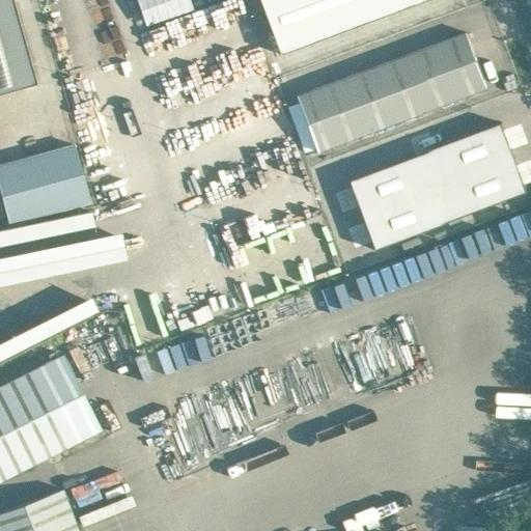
[(0,0),(0,93),(37,83),(12,0),(0,0)]
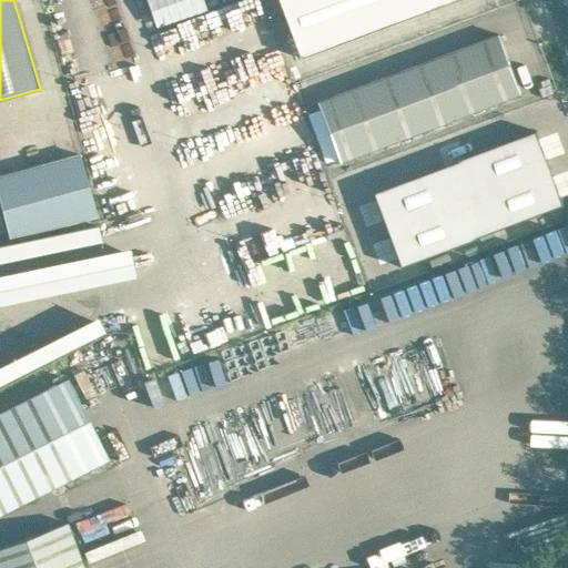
[(277,0),(300,58),(454,0),(277,0)]
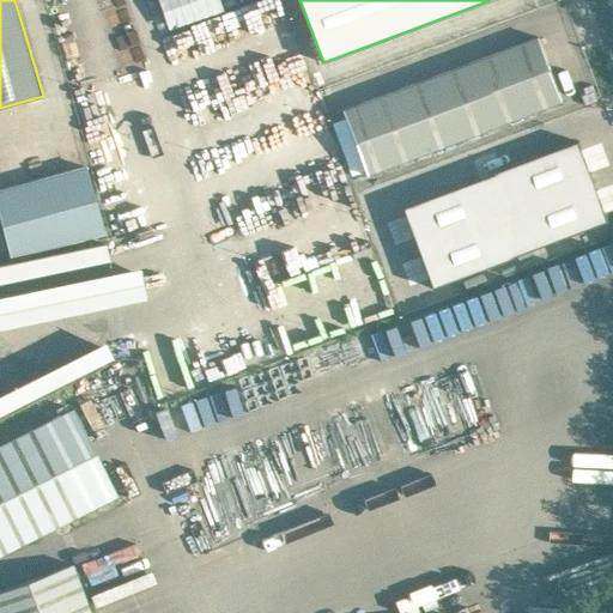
[(365,175),(563,101),(539,37),(341,111),(365,175)]
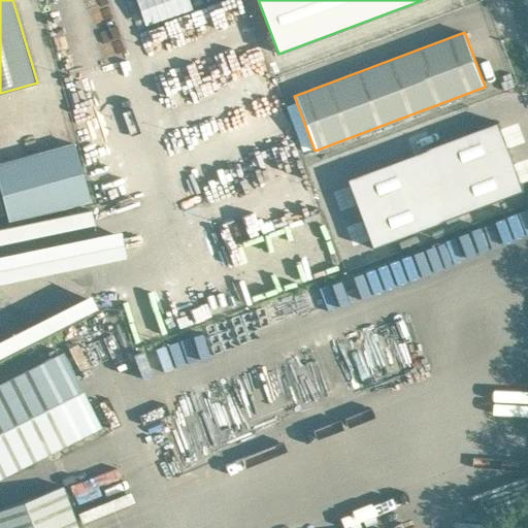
[(499,122),(345,179),(371,248),(525,191),(499,122)]
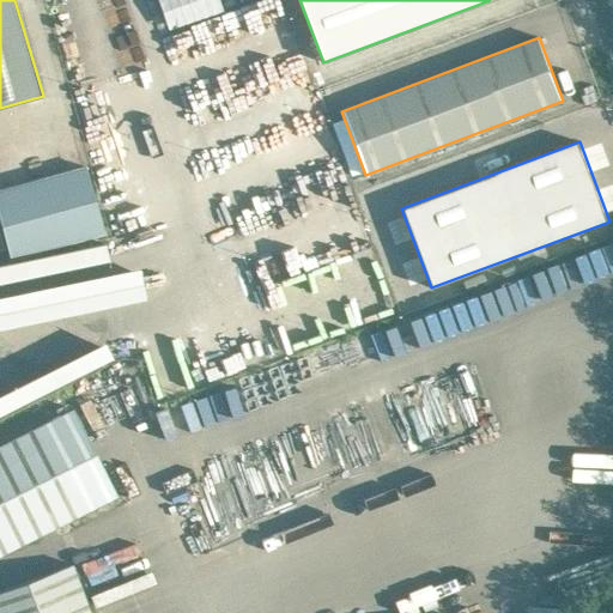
[(85,167),(0,189),(0,223),(10,259),(103,232),(85,167)]
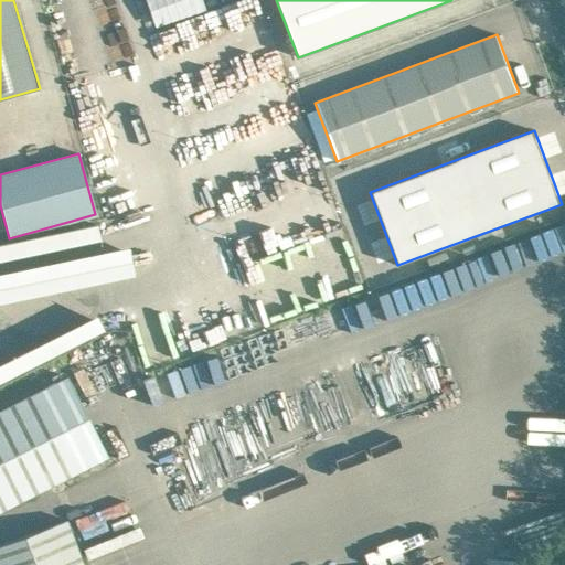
[(0,259),(99,240),(96,223),(0,243),(0,259)]
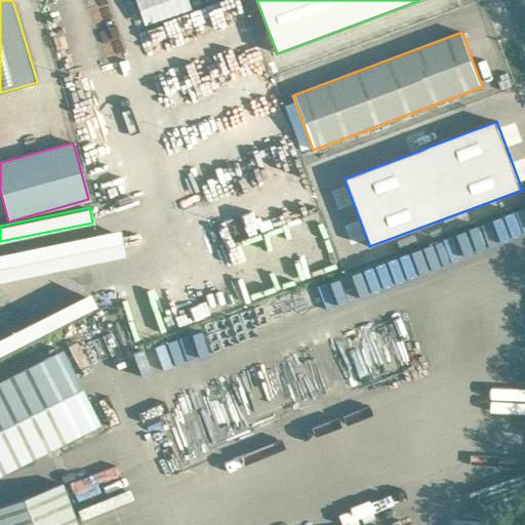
[(48,278),(63,275),(62,267),(0,277),(0,301),(33,296),(31,288),(50,285),(48,278)]
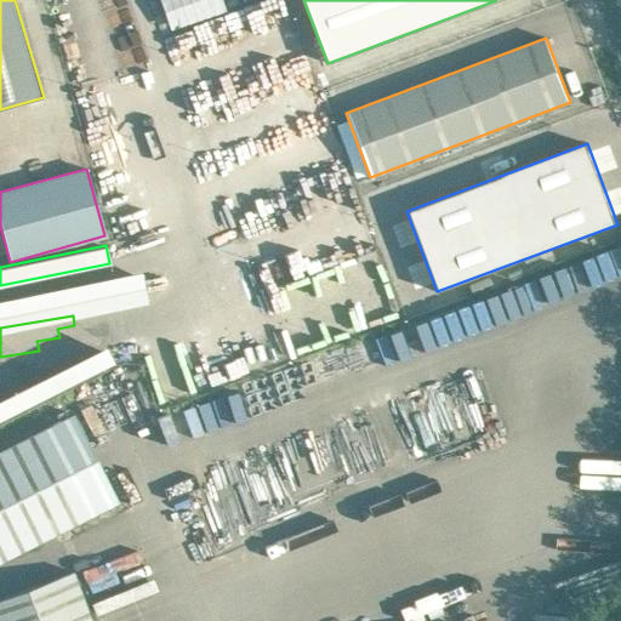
[(0,422),(136,358),(129,342),(0,403),(0,422)]
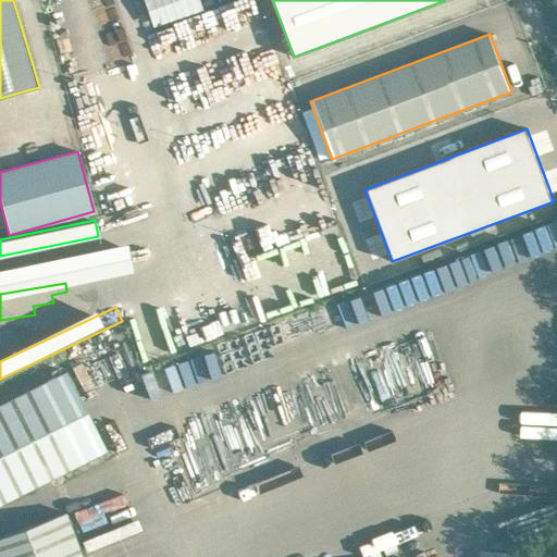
[(0,505),(107,450),(65,370),(0,403),(0,505)]
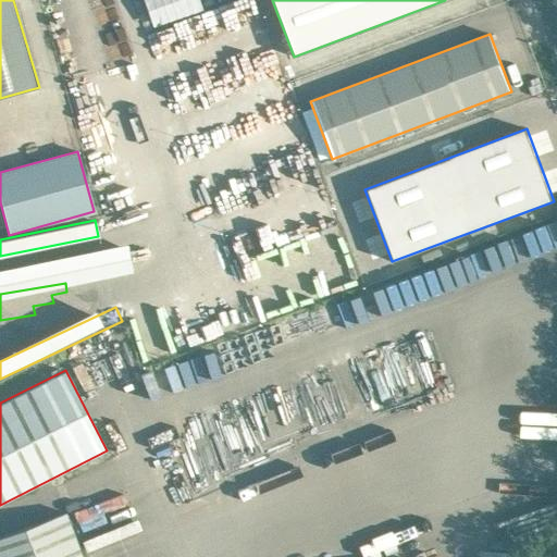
[(0,536),(0,556),(82,556),(65,511),(0,536)]
